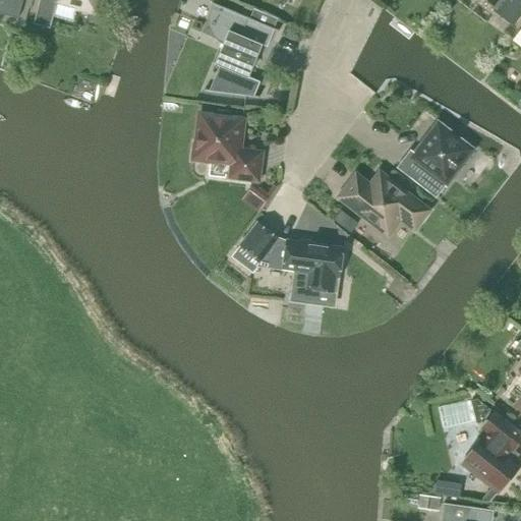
[(0,13),(18,18),(22,0),(0,0),(1,0),(0,3),(0,13)]
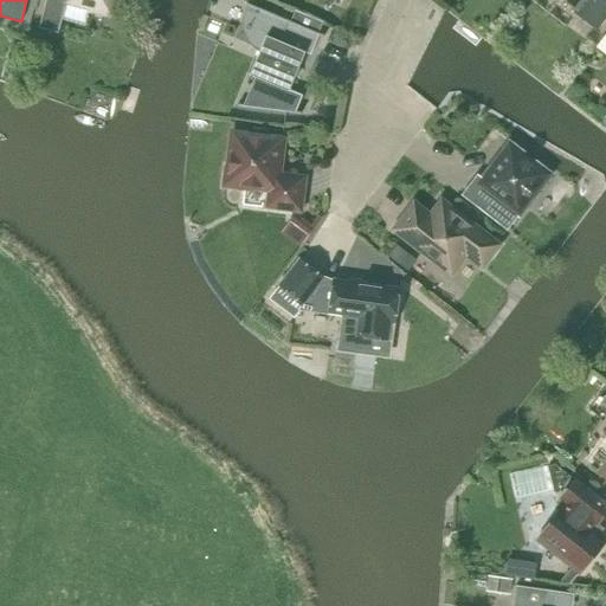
[(46,0),(39,27),(58,33),(66,4),(91,10),(90,12),(114,19),(118,0),(46,0)]
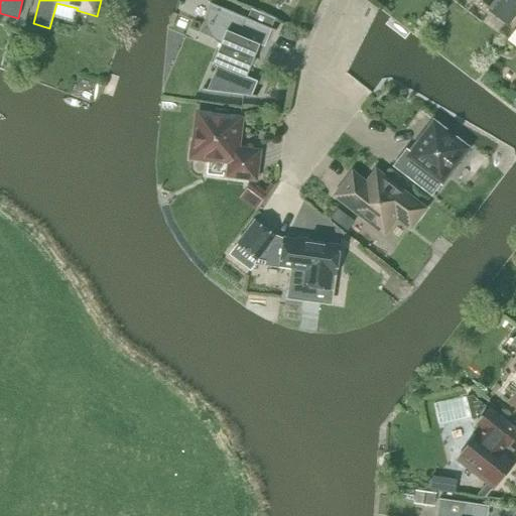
[(515,0),(480,0),(491,7),(488,10),(508,26),(515,15),(515,0)]
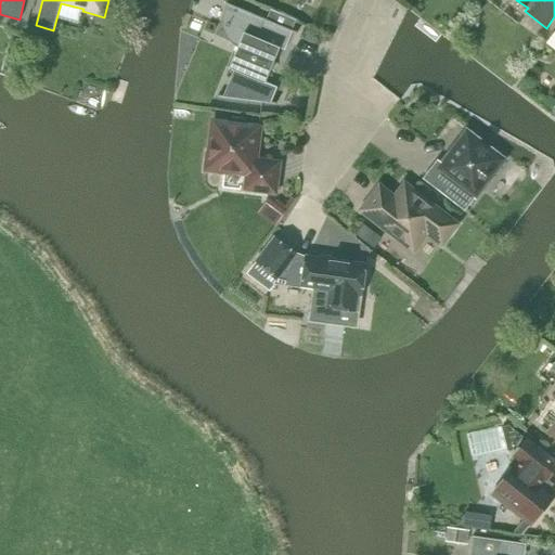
[(297,34),(297,33),(227,3),(223,11),(221,15),(221,20),(220,23),(221,27),(222,31),(224,36),(228,40),(232,43),(239,47),(229,68),(239,72),(229,98),(218,95),(218,97),(275,105),(275,104),(271,103),(278,88),(265,82),(280,48),(284,50),(292,31),(297,34)]
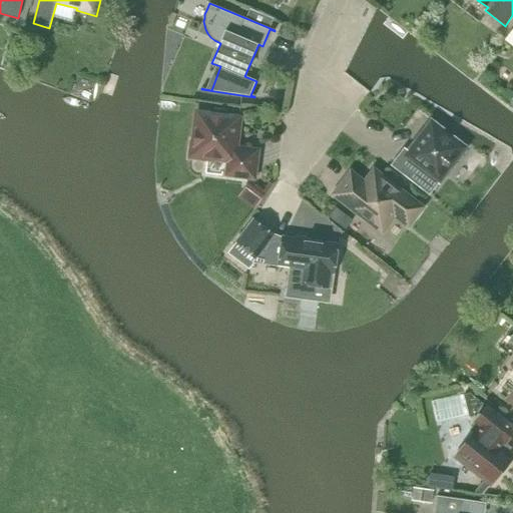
[(250,19),(264,25),(268,16),(253,11),(250,19)]
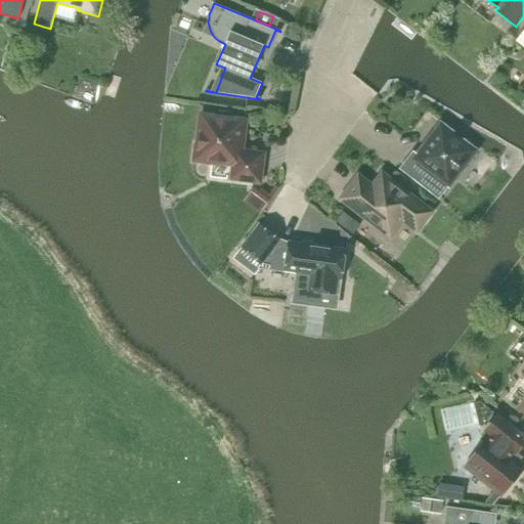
[(523,28),(514,41),(523,47),(523,28)]
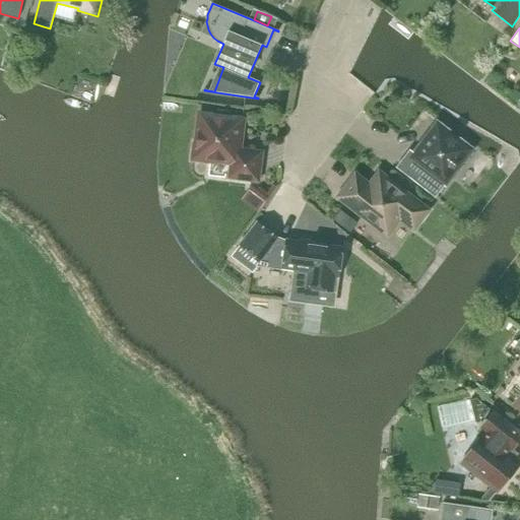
[(229,178),(259,182),(262,151),(239,148),(243,120),(200,115),(196,143),(194,142),(192,159),(208,161),(209,159),(231,161),(229,178)]
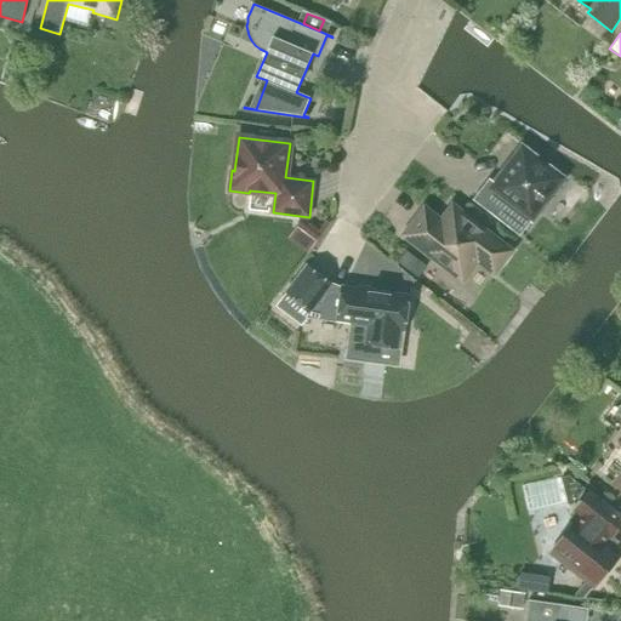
[(489,178),(473,200),(520,237),(537,214),(534,210),(546,194),(550,198),(564,178),(550,166),(546,171),(519,149),(495,182),(489,178)]
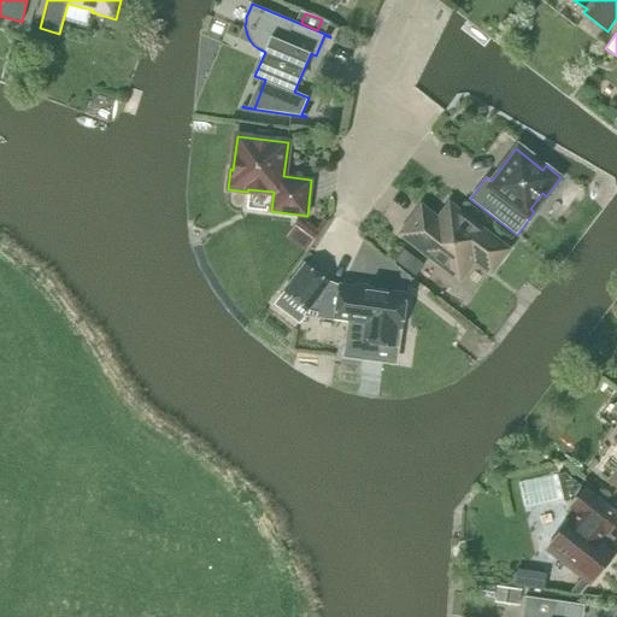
[(417,217),(404,233),(453,271),(463,270),(474,256),(487,266),(493,265),(505,250),(451,207),(434,229),(417,217)]
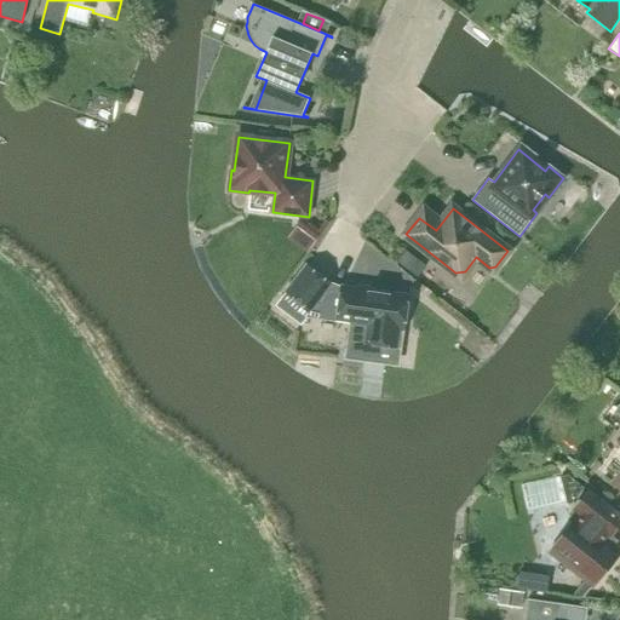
[(520,245),(510,258),(522,267),(533,253),(520,245)]
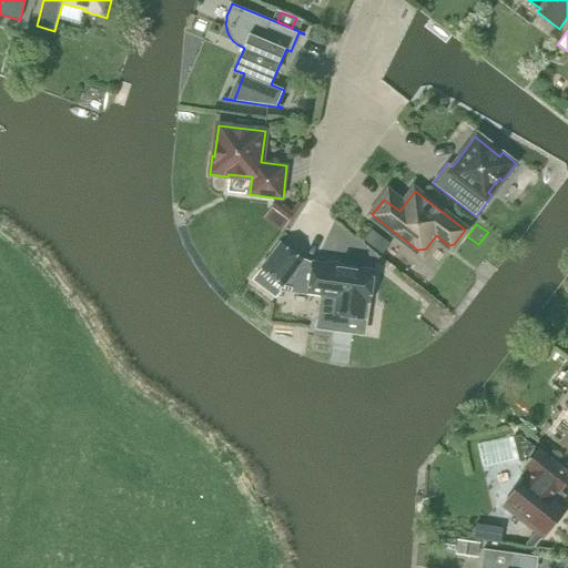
[(263,267),(285,285),(292,276),(300,283),(310,284),(308,292),(340,295),(336,314),(362,317),(364,298),(371,300),(374,272),(313,264),(312,266),(302,262),(304,261),(282,243),(263,267)]
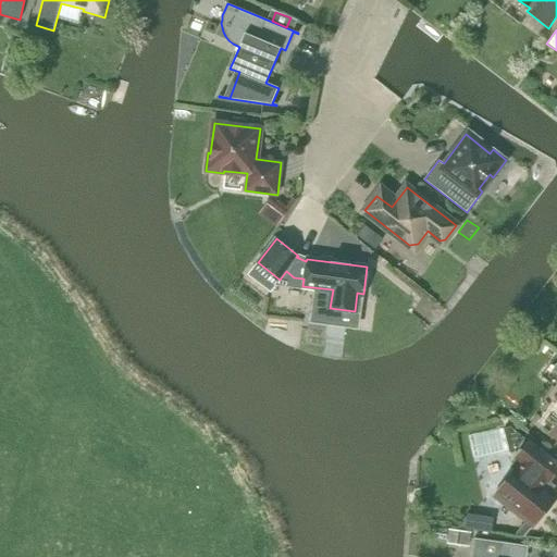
[(411,311),(426,320),(434,309),(419,299),(411,311)]
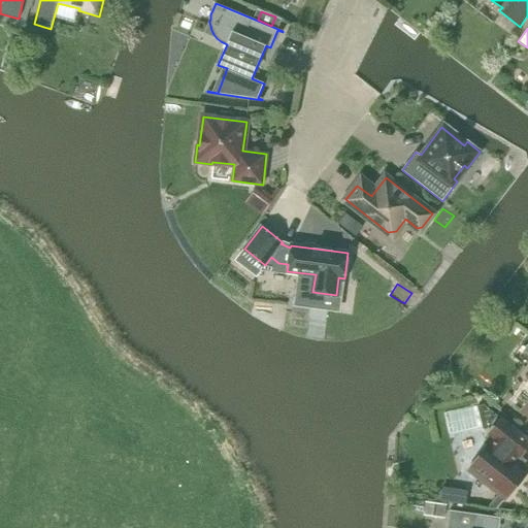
[(484,404),(477,404),(481,430),(484,433),(496,418),(484,404)]
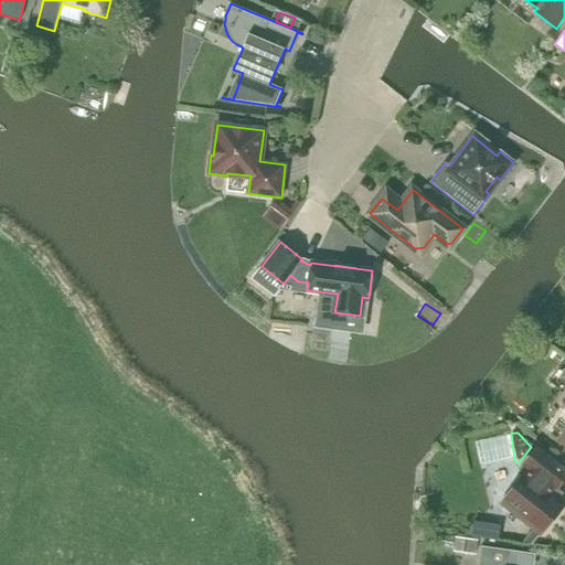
[(530,468),(503,501),(542,531),(563,505),(550,496),(564,476),(564,470),(536,448),(524,464),(530,468)]
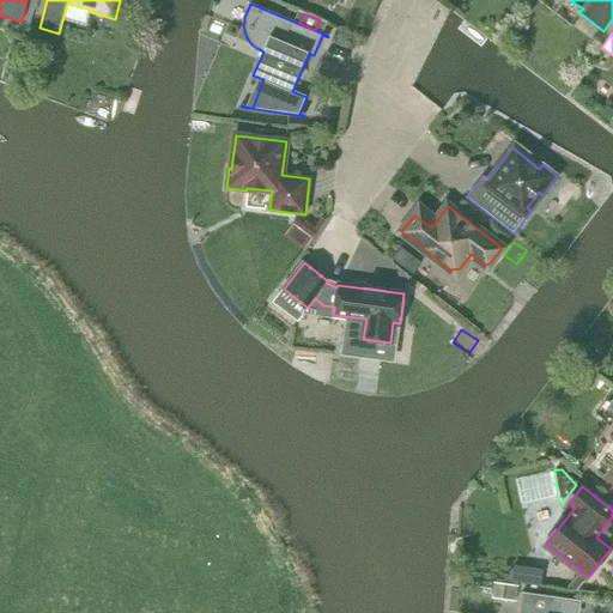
[(536,576),(511,572),(505,580),(539,584),(536,576)]
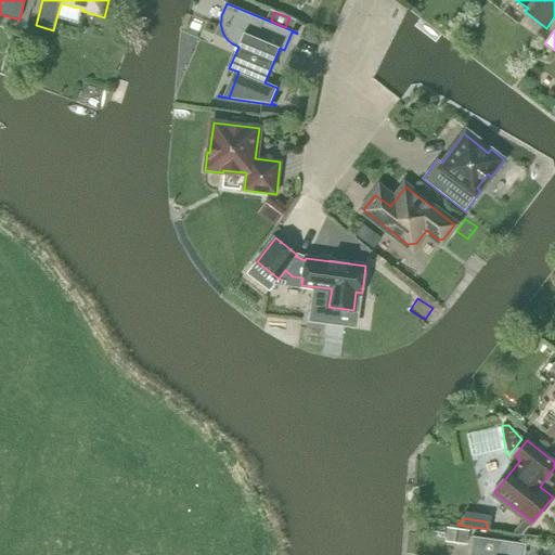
[(512,533),(520,534),(529,527),(521,523),(512,533)]
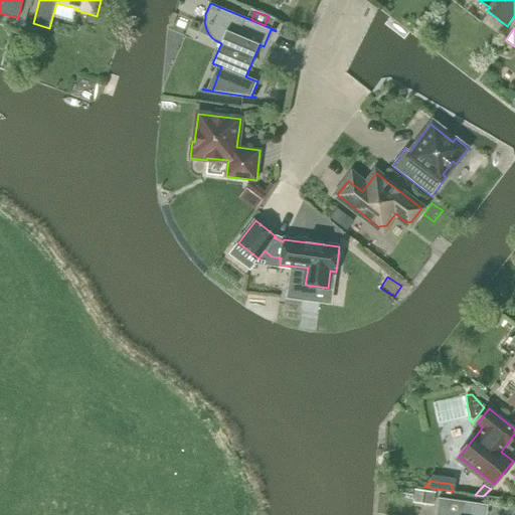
[(412,502),(434,505),(436,492),(414,489),(412,502)]
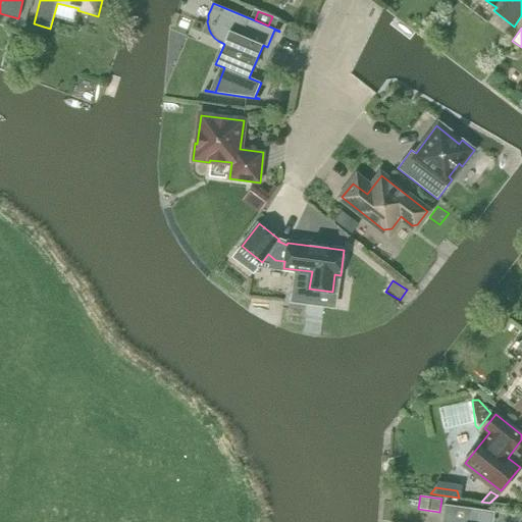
[(470,521),(472,509),(445,505),(441,521),(470,521)]
